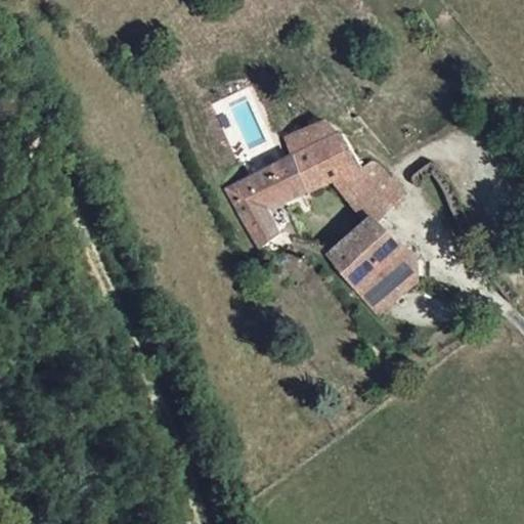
[(294,156),(336,135),(325,121),(284,141),(294,156)]
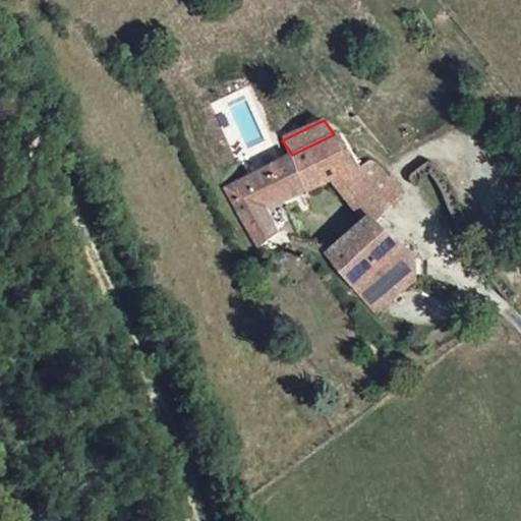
[(335,178),(358,165),(343,130),(334,134),(292,155),(221,189),(257,247),(280,234),(272,219),(267,210),(297,195),(335,178)]
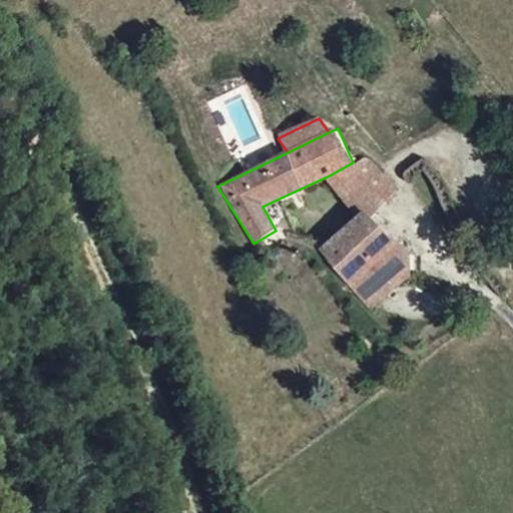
[(357,170),(384,199),(398,187),(378,166),(375,169),(366,160),(357,170)]
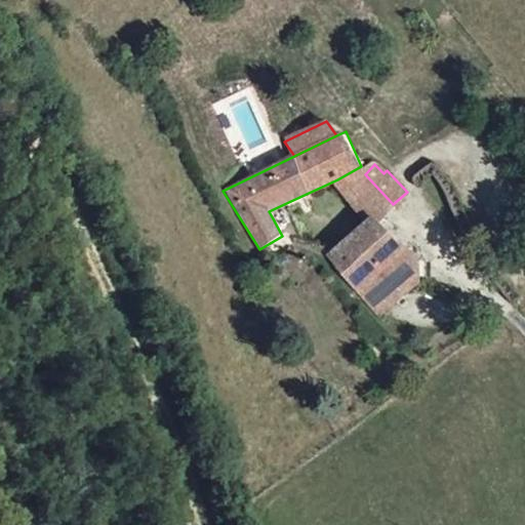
[(374,211),(384,220),(397,208),(393,204),(365,174),(361,166),(337,179),(369,216),(374,211)]
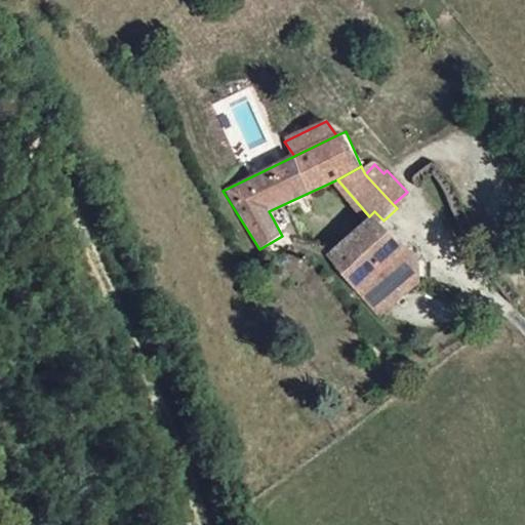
[(269,211),(274,220),(303,204),(299,197),(269,211)]
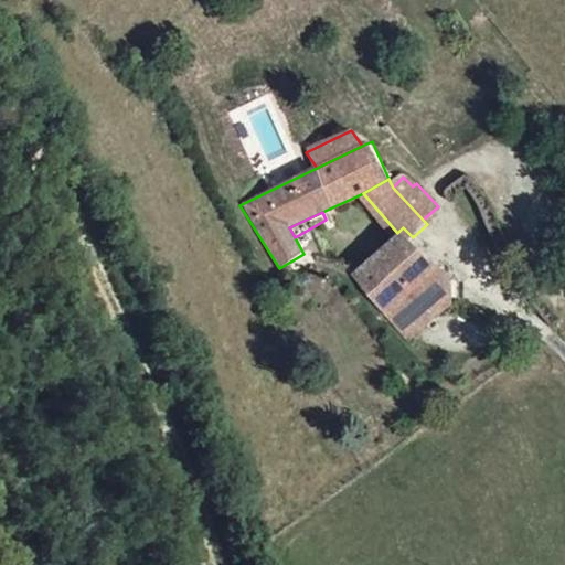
[(382,312),(441,267),(432,256),(413,237),(403,227),(397,233),(353,273),(382,312)]
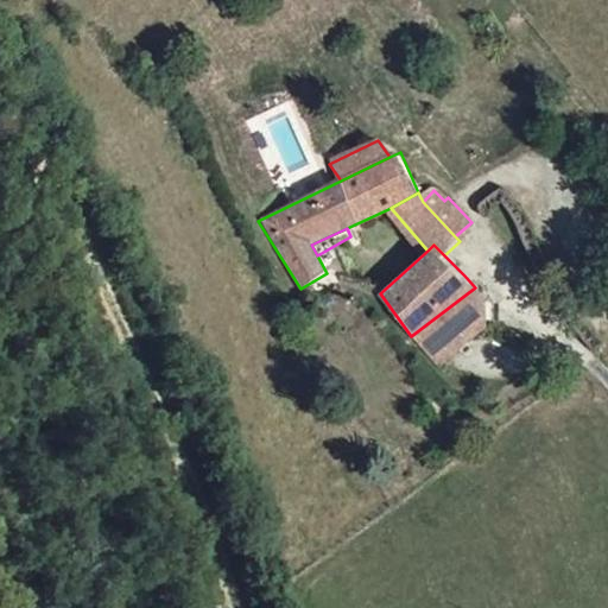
[(486,298),(475,287),(411,336),(432,363),(482,324),(486,298)]
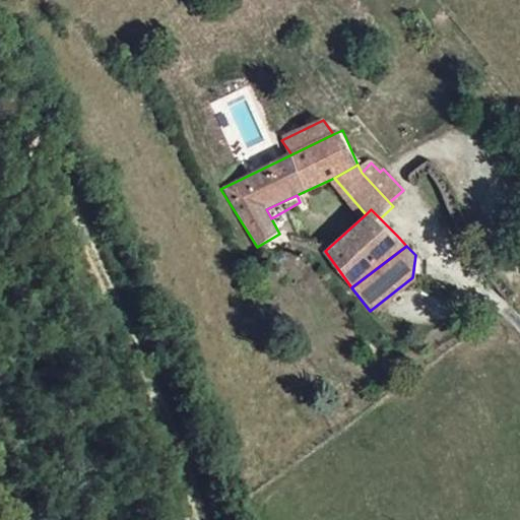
All buildings are outlined.
